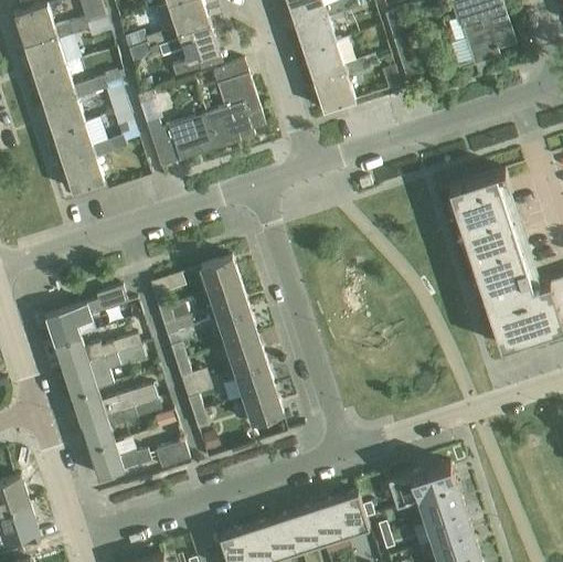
[(87,29),(85,23),(105,17),(98,0),(77,0),(83,18),(68,22),(72,33),(87,29)]
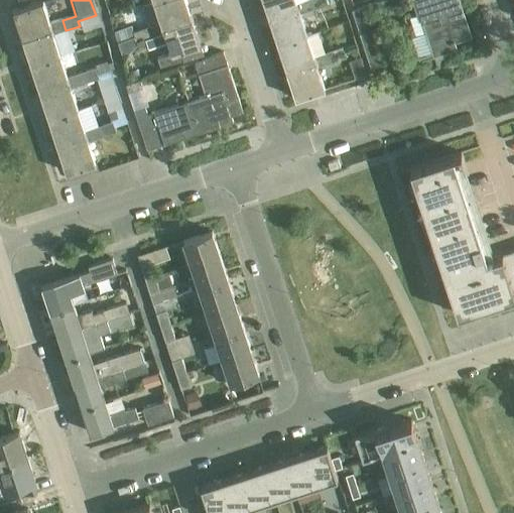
[(149,4),(141,7),(147,28),(145,28),(148,39),(162,35),(160,29),(189,20),(182,0),(159,0),(151,3),(149,4)]
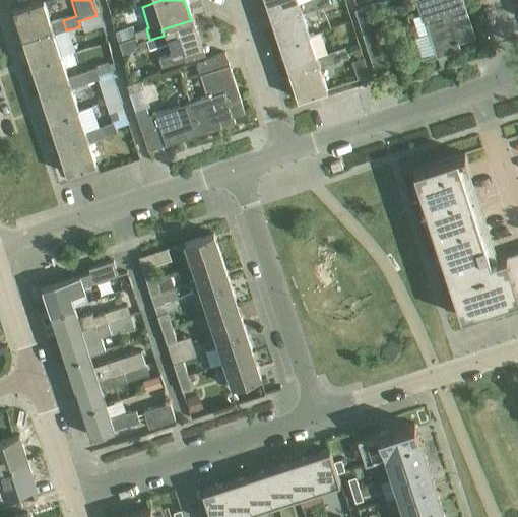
[(308,0),(297,4),(296,0),(262,0),(269,18),(299,9),(301,15),(315,10),(311,0),(308,0)]
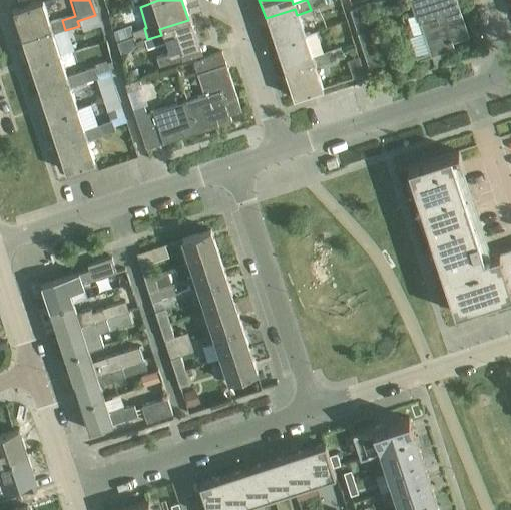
[(307,0),(311,10),(324,6),(322,0),(307,0)]
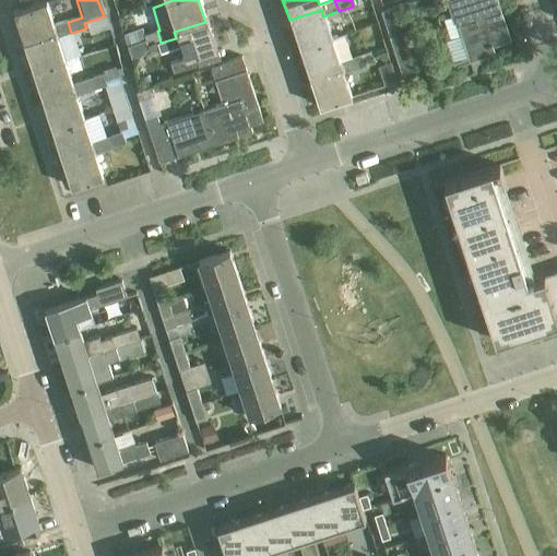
[(495,0),(443,0),(458,38),(445,43),(452,68),(493,55),(490,48),(509,43),(508,39),(504,42),(495,15),(499,13),(495,0)]
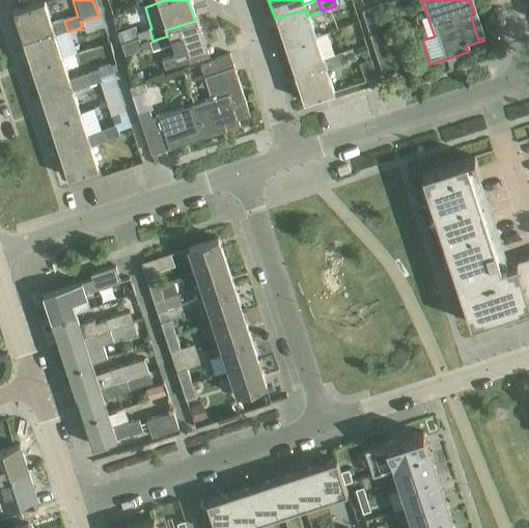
[(52,31),(50,26),(43,3),(11,14),(21,40),(52,31)]
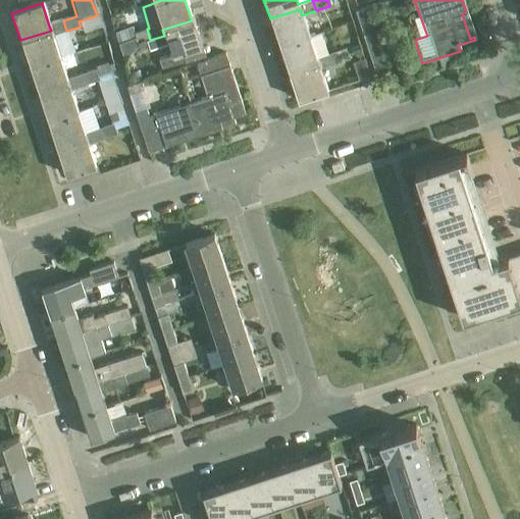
[(355,12),(373,71),(387,66),(369,8),(355,12)]
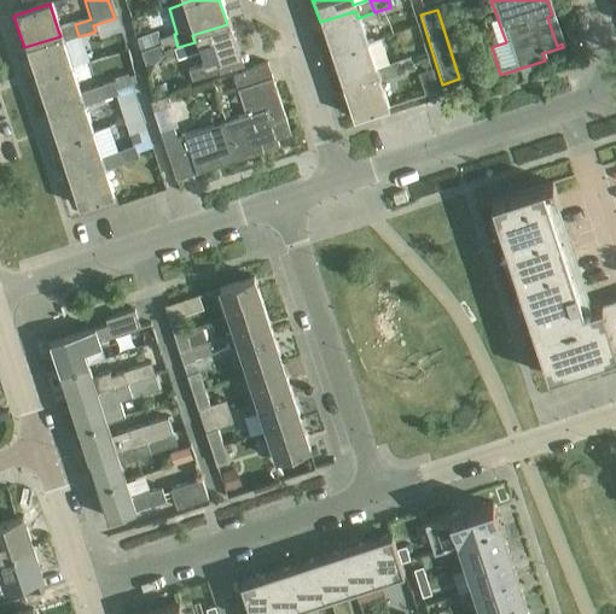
[(366,44),(358,18),(355,11),(320,22),(331,56),(366,44)]
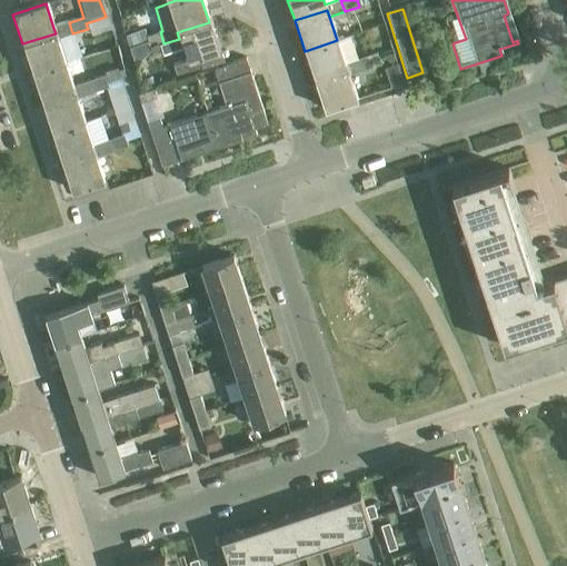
[(57,39),(72,33),(69,22),(53,28),(56,33),(22,43),(32,73),(65,62),(57,39)]
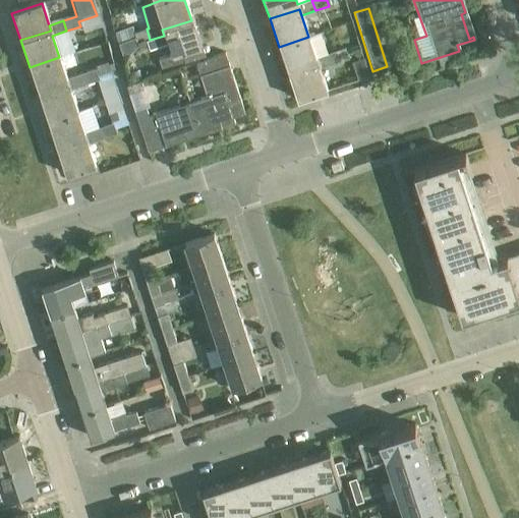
[(160,70),(184,62),(182,54),(200,48),(191,20),(162,30),(164,36),(150,40),(147,29),(132,34),(134,40),(136,45),(145,42),(148,51),(167,44),(171,57),(157,62),(160,70)]
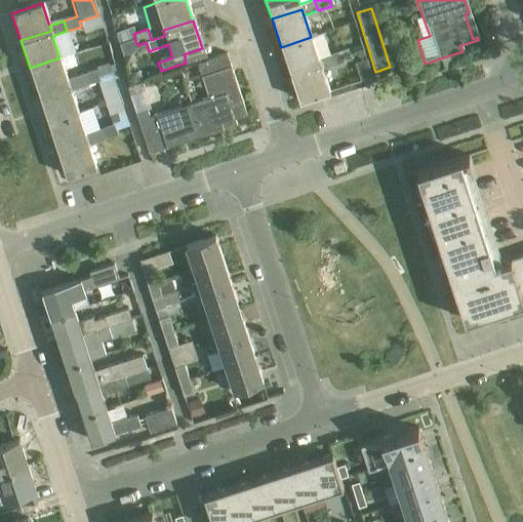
[(135,40),(133,34),(132,30),(114,36),(118,46),(135,40)]
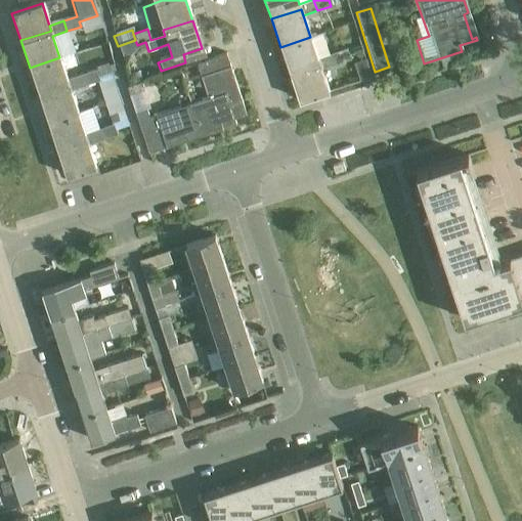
[(317,59),(310,38),(310,37),(280,47),(289,74),(319,64),(321,70),(335,66),(332,54),(317,59)]
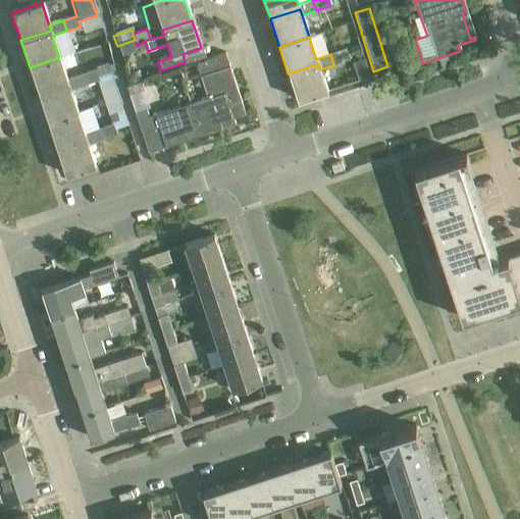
[(348,61),(346,55),(345,50),(330,54),(333,65),(348,61)]
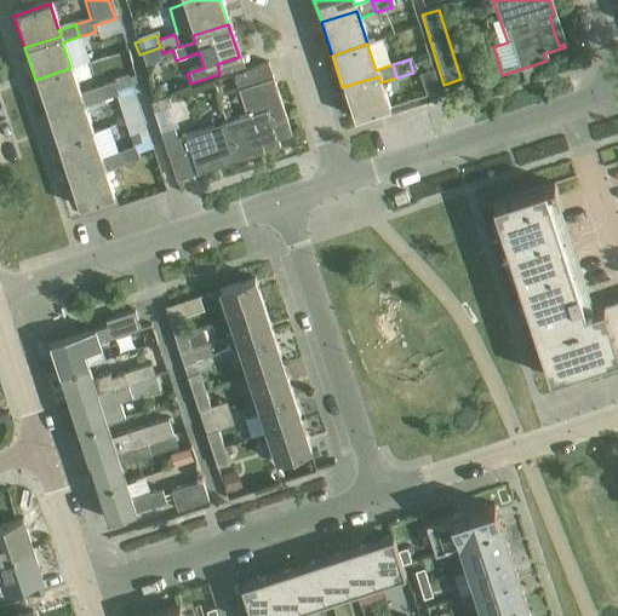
[(290,137),(285,120),(267,65),(232,76),(245,116),(224,124),(236,162),(238,161),(236,160),(261,153),(261,154),(278,148),(276,142),(290,137)]
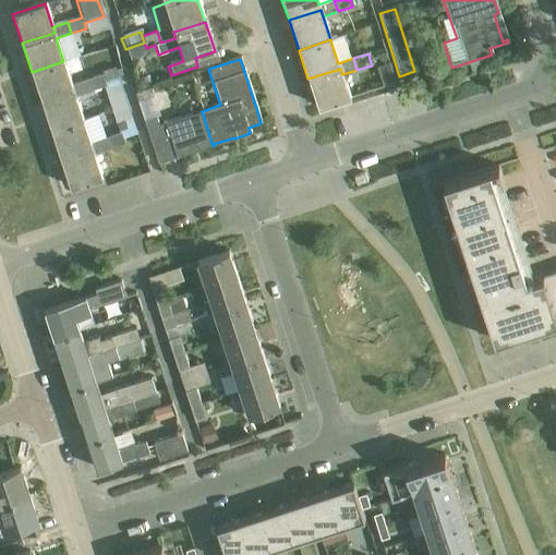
[(71,85),(64,62),(63,61),(32,72),(41,101),(73,91),(71,85)]
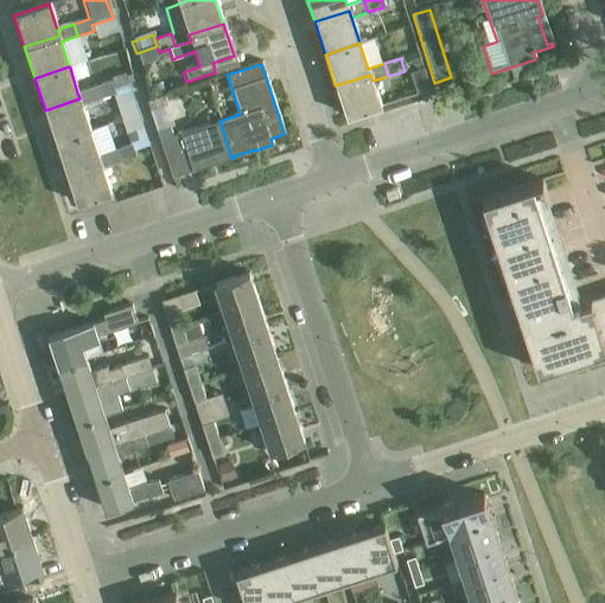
[(415,96),(430,91),(422,70),(409,75),(415,96)]
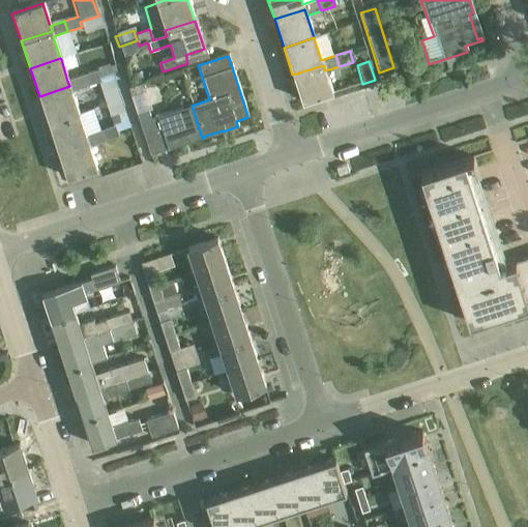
[(332,93),(325,70),(323,65),(292,75),(301,104),(332,93)]
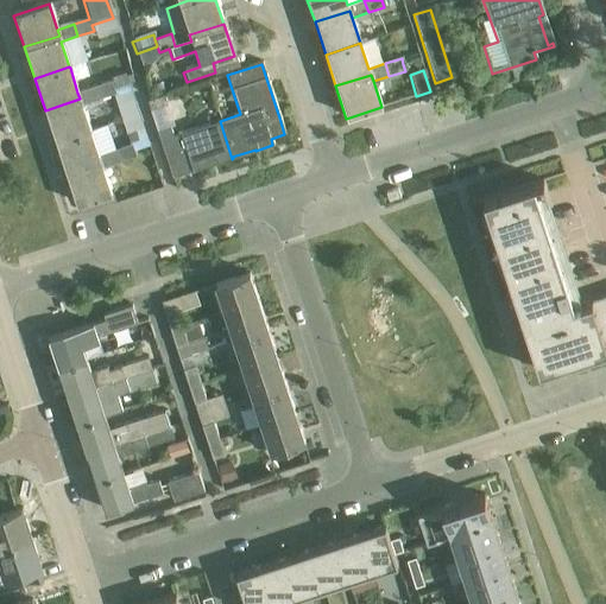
[(114,94),(113,89),(111,82),(94,87),(99,100),(114,94)]
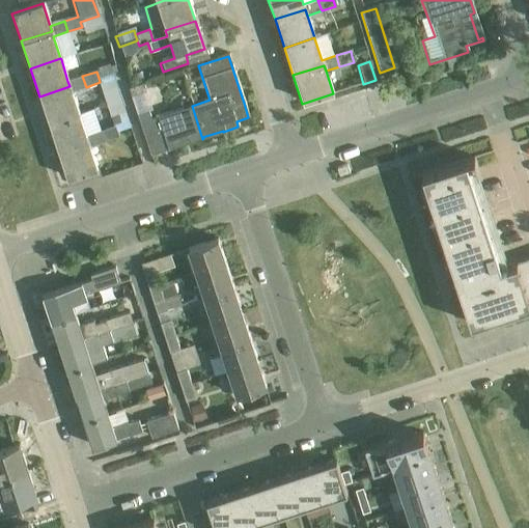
[(72,91),(86,87),(82,76),(67,81),(70,86),(39,96),(48,123),(79,114),(72,91)]
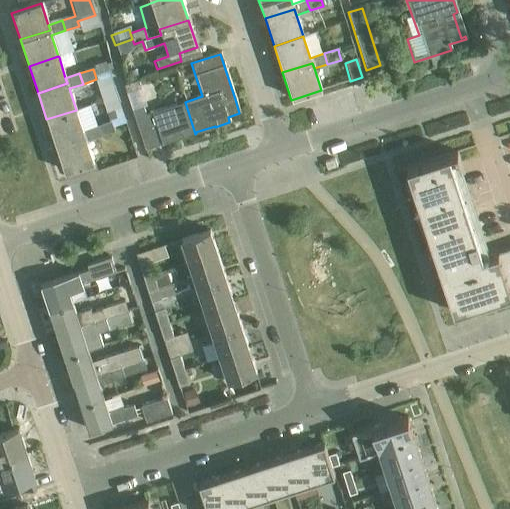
[(137,81),(123,86),(125,94),(136,90),(139,89),(137,82),(137,81)]
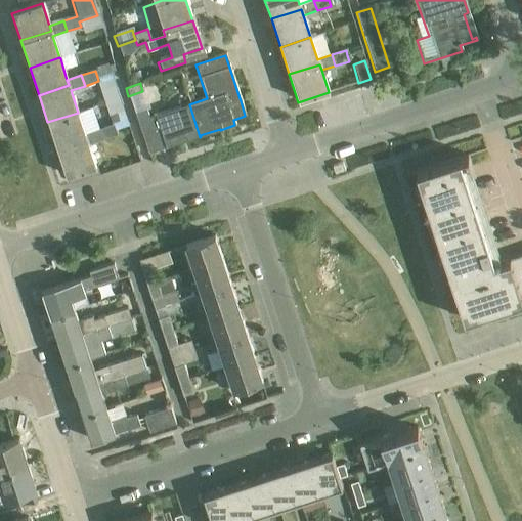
[(147,118),(145,111),(134,115),(147,155),(179,143),(179,142),(199,136),(200,137),(189,104),(147,118)]
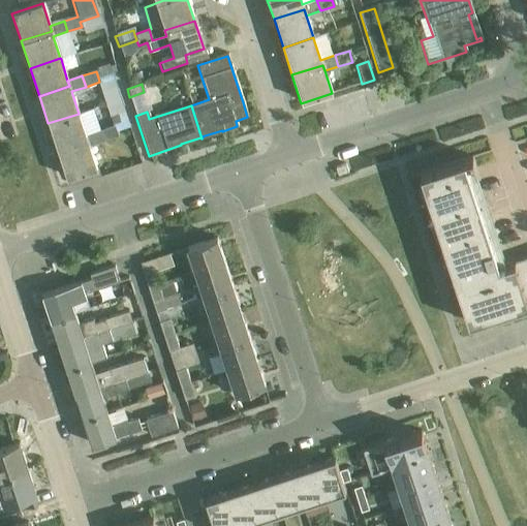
[(86,135),(79,114),(48,123),(57,152),(88,142),(86,135)]
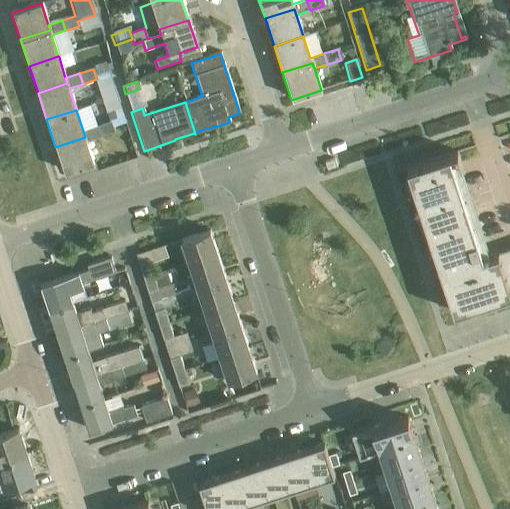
[(114,133),(112,128),(110,122),(97,126),(100,138),(114,133)]
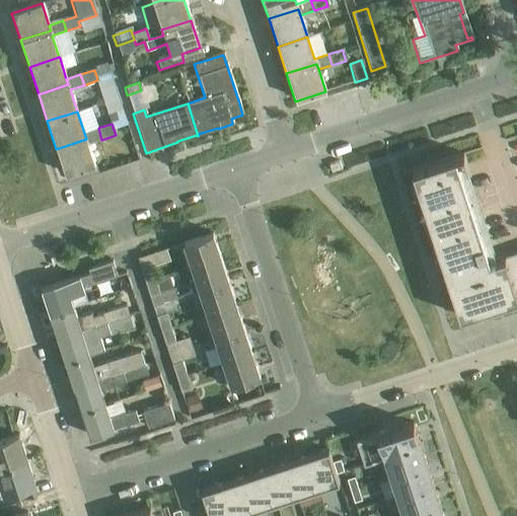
[(86,139),(56,149),(65,176),(94,166),(87,144),(101,140),(98,128),(84,133),(86,139)]
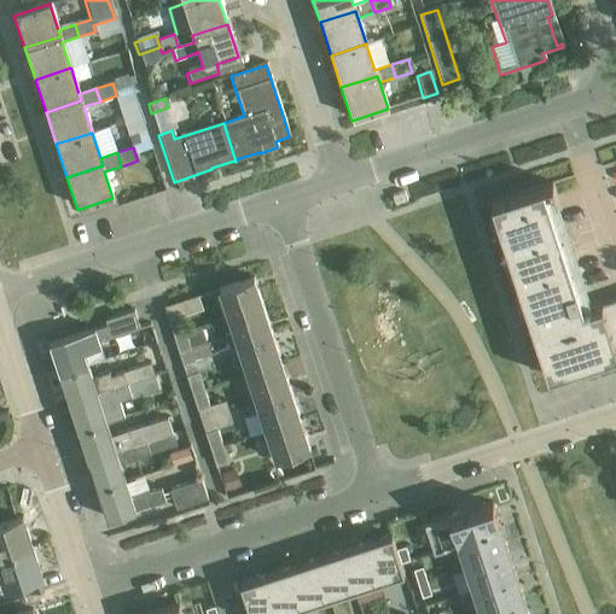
[(541,188),(489,205),(497,226),(492,227),(497,240),(500,239),(507,258),(503,259),(507,274),(511,273),(518,292),(513,293),(518,307),(522,305),(523,308),(529,307),(536,327),(529,328),(530,329),(546,379),(567,373),(568,376),(597,368),(596,363),(615,356),(615,300),(590,310),(555,202),(548,186),(541,188)]
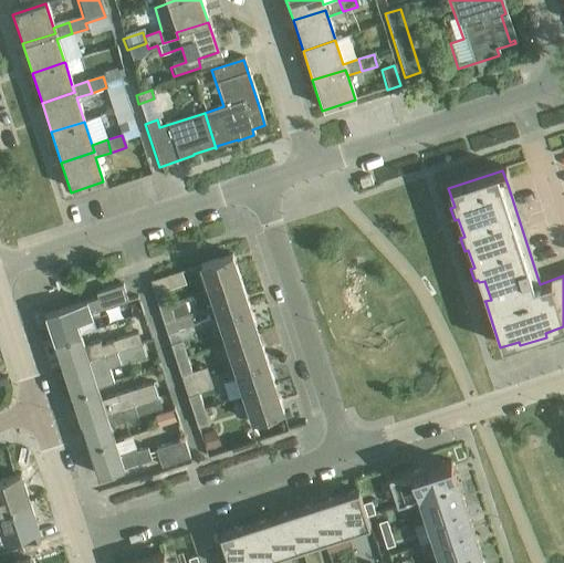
[(230,256),(199,267),(208,292),(239,282),(230,256)]
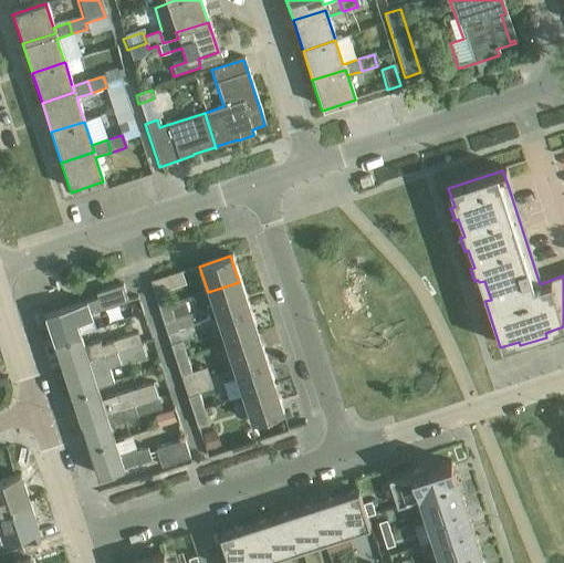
[(239,282),(208,292),(212,306),(205,309),(209,321),(216,319),(217,319),(248,309),(239,282)]
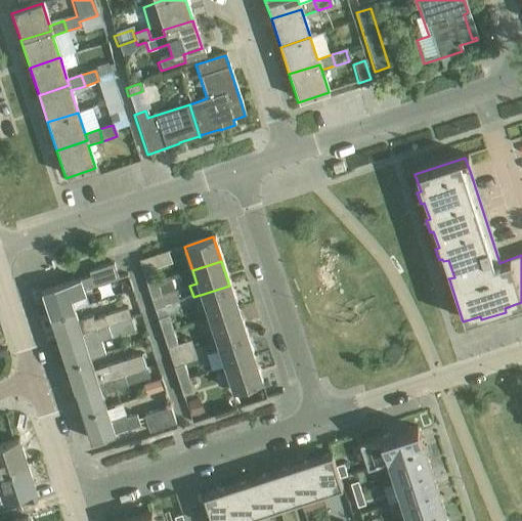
[(82,292),(117,280),(112,265),(88,272),(89,277),(42,293),(50,318),(72,311),(69,299),(83,295),(82,292)]
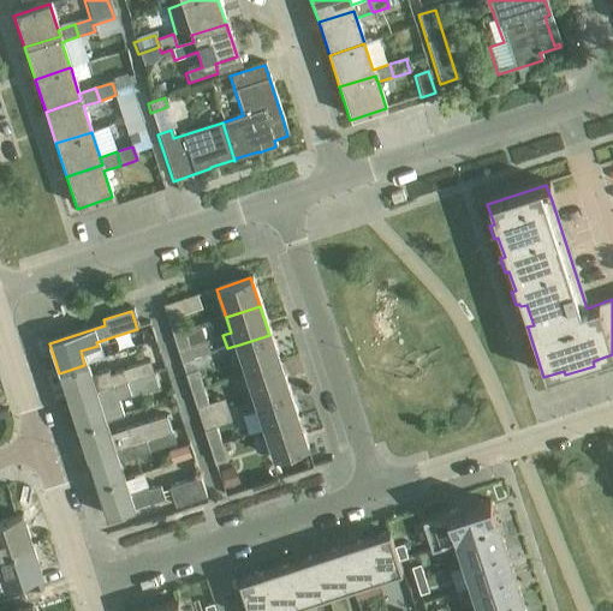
[(183,331),(177,316),(166,319),(171,335),(183,331)]
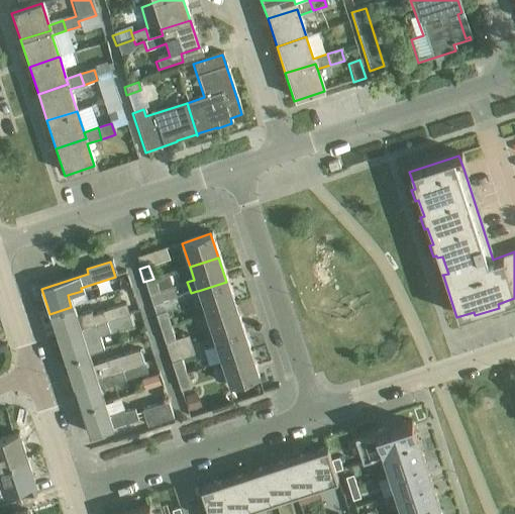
[(151,306),(162,303),(175,298),(167,274),(153,279),(143,282),(151,306)]
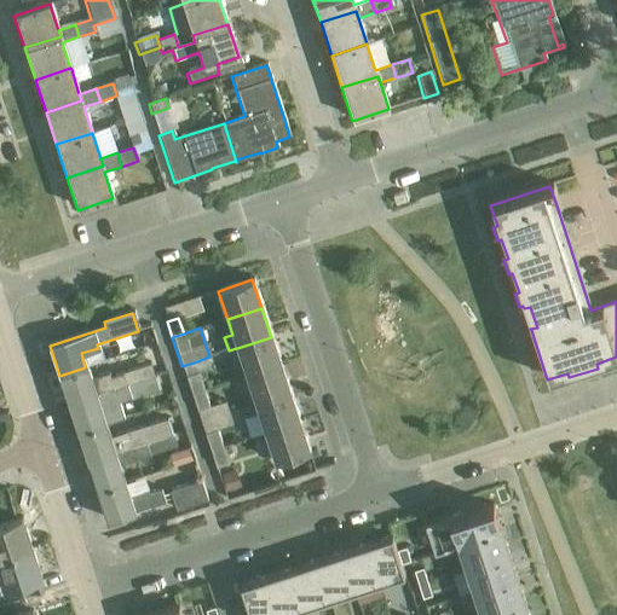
[(271,337),(237,348),(246,377),(281,366),(271,337)]
